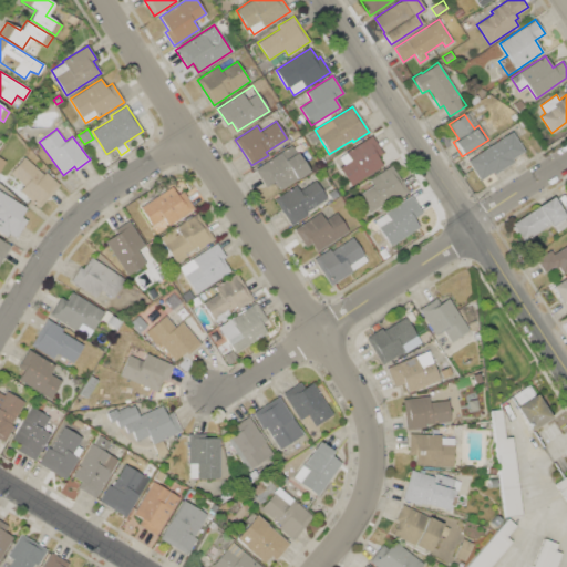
[(290,135),(297,131),(300,134),(292,140),(290,135)]
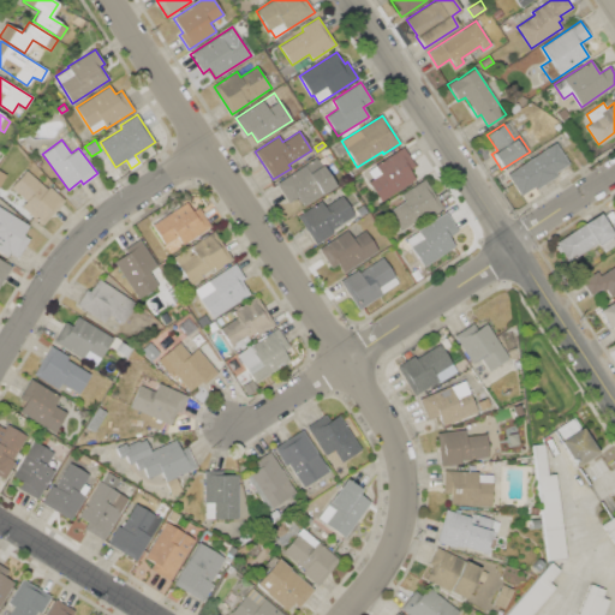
[(508,173),(555,142),(569,163),(556,173),(559,177),(536,191),(533,187),(521,195),(508,173)]
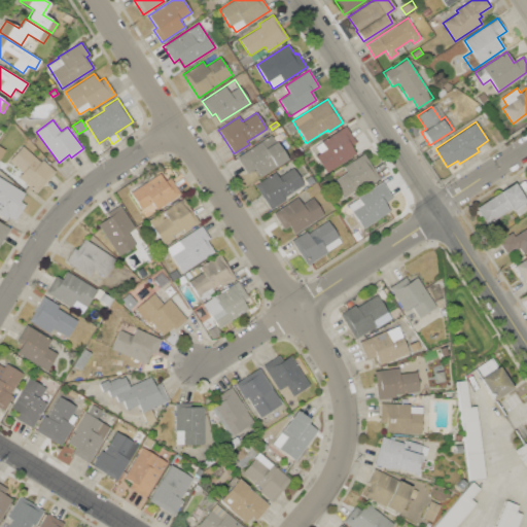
[(345,126),(356,142),(351,146),(356,154),(326,174),(315,155),(319,153),(315,146),(321,142),(321,141),(345,126)]
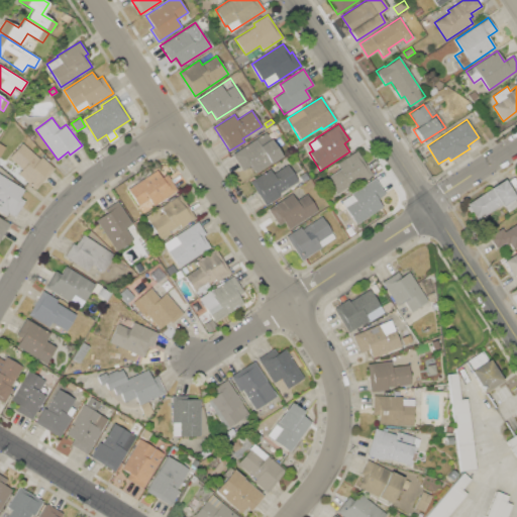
[(232,153),(267,131),(283,157),(256,174),(250,165),(242,170),(232,153)]
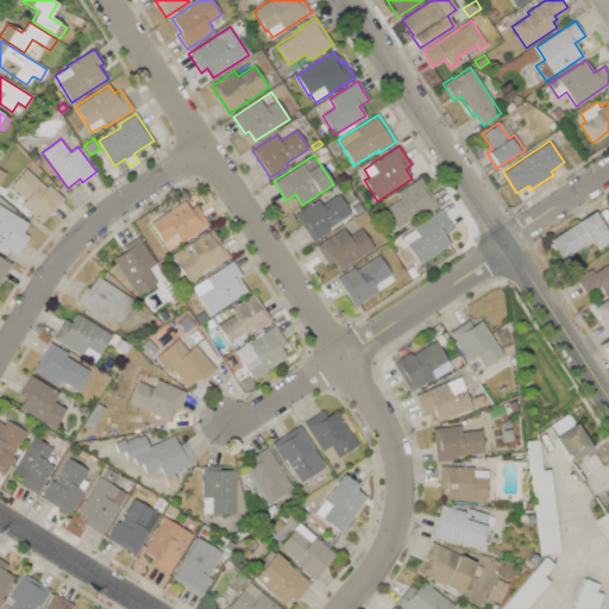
[(42,223),(20,203),(25,199),(11,186),(26,168),(46,187),(49,184),(64,198),(42,223)]
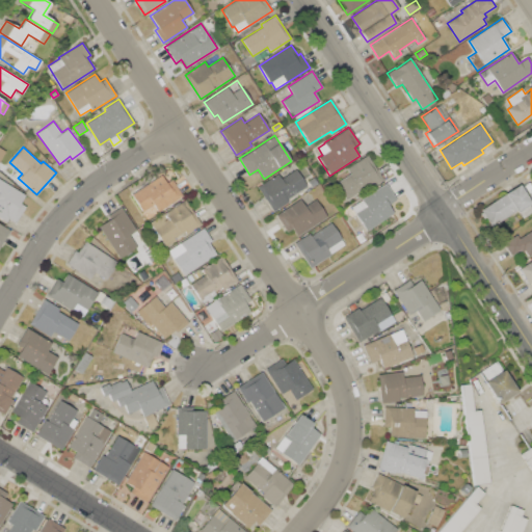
[(367,155),(383,180),(363,193),(361,190),(345,201),(335,183),(350,174),(346,168),(367,155)]
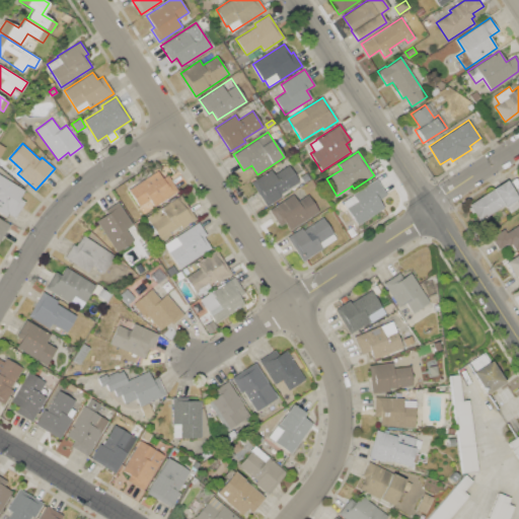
[(251,181),(271,169),(275,174),(289,165),(299,181),(280,194),(282,197),(267,206),(251,181)]
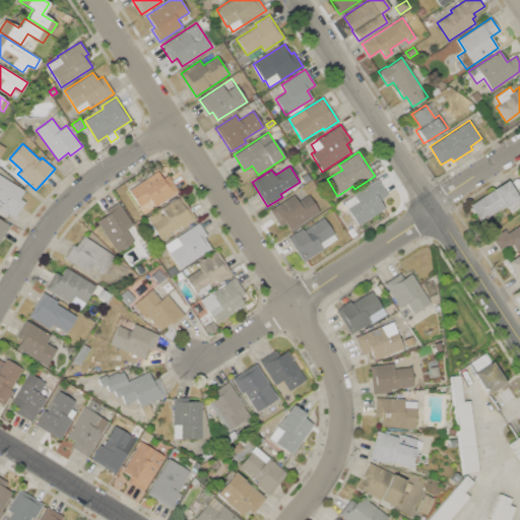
[(128,190),(157,171),(163,179),(168,175),(179,191),(144,213),(128,190)]
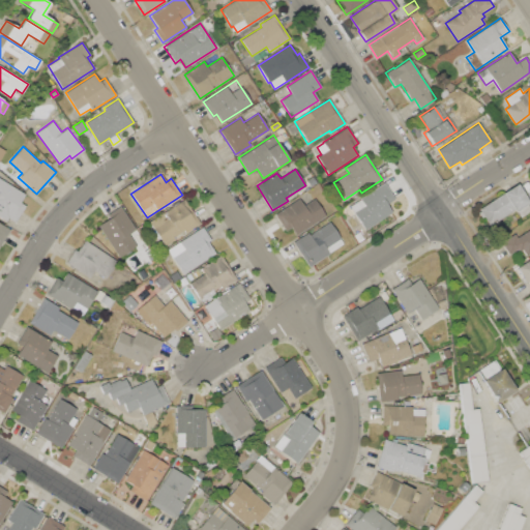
[(0,178),(25,194),(20,202),(26,205),(16,222),(8,217),(6,221),(0,216),(0,178)]
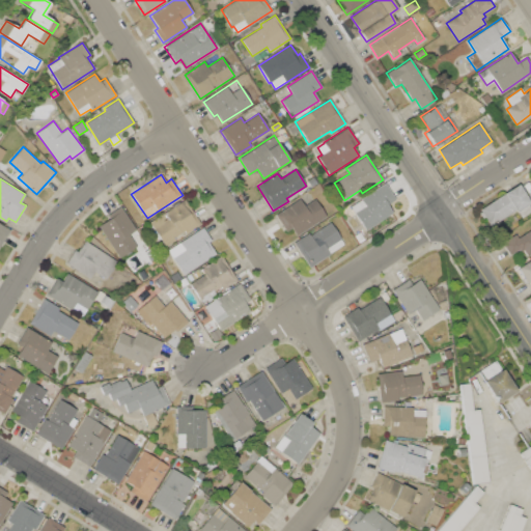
[(365,230),(350,207),(361,200),(360,198),(385,183),(395,199),(388,204),(393,213),(365,230)]
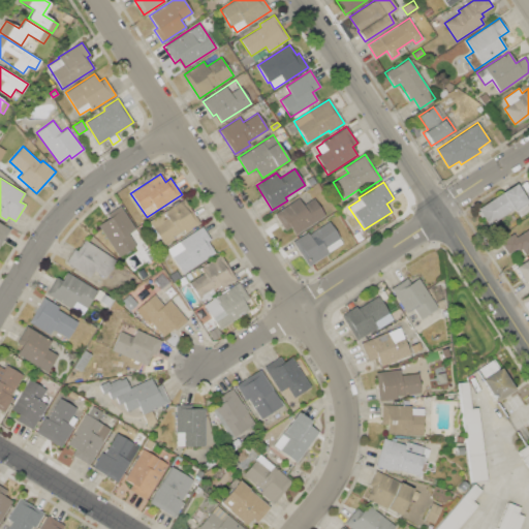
[(475,210),(516,183),(528,201),(514,211),(512,209),(488,225),(483,216),(480,217),(475,210)]
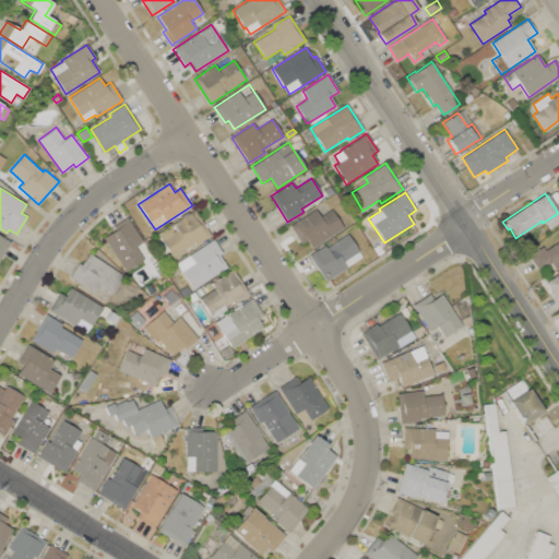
[(312,247),(307,239),(300,244),(289,226),(314,209),(320,216),(331,210),(343,227),(312,247)]
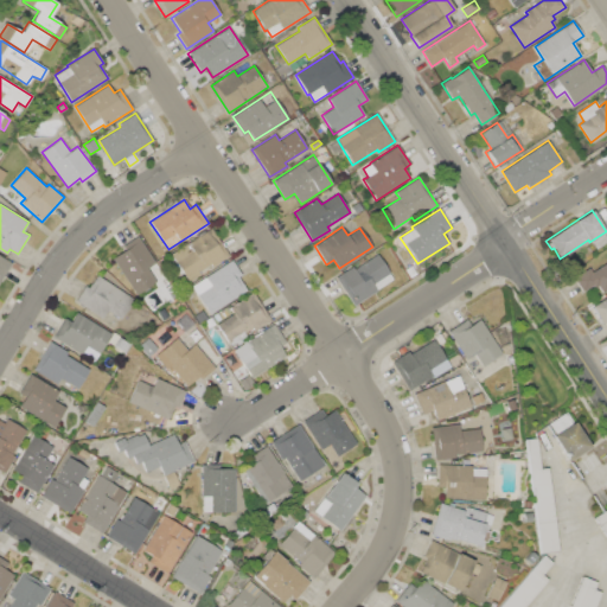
[(171,254),(211,228),(230,257),(190,283),(171,254)]
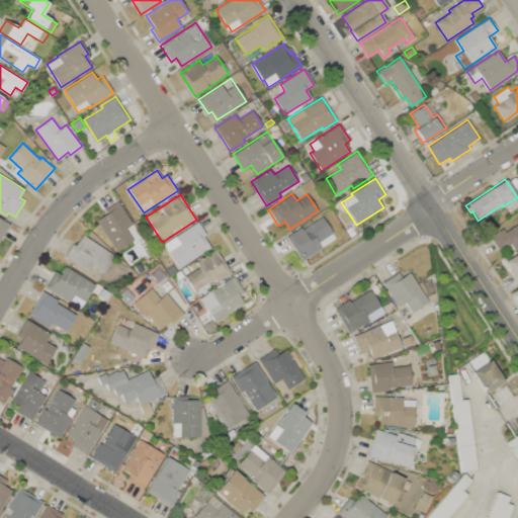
[(96,220),(106,212),(104,209),(117,201),(133,225),(126,229),(134,240),(116,251),(96,220)]
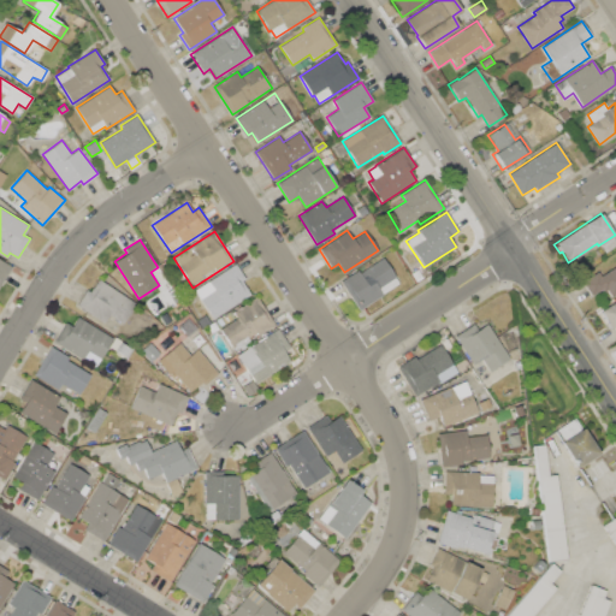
[(359,309),(341,280),(357,271),(359,273),(381,258),(398,283),(359,309)]
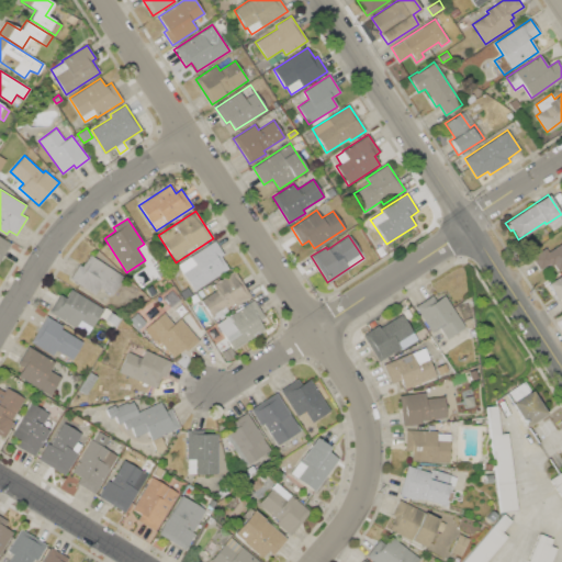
[(0,236),(11,243),(0,260),(0,236)]
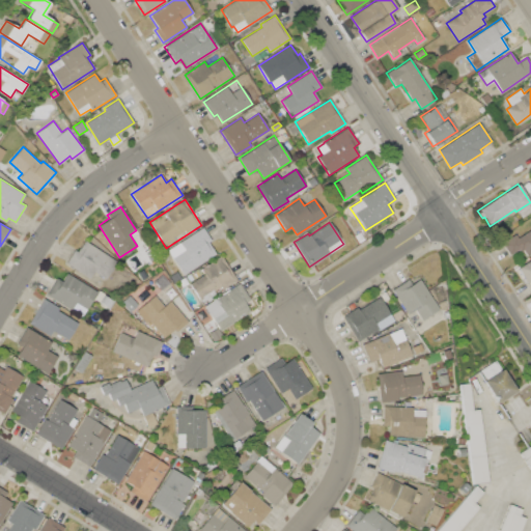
[(168,250),(202,227),(211,241),(207,243),(216,254),(184,275),(168,250)]
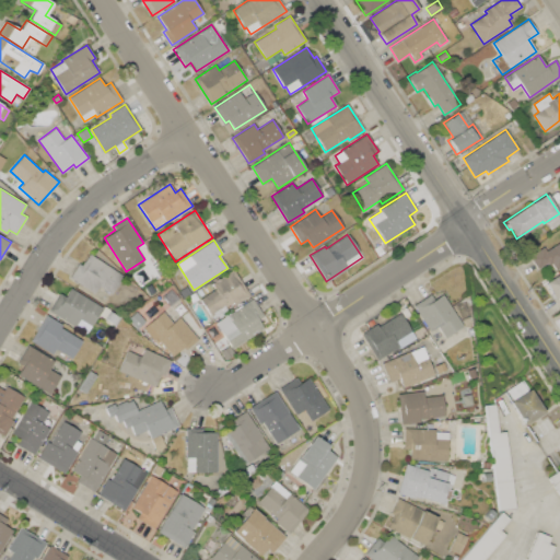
[(529,255),(543,247),(546,252),(559,242),(559,267),(556,270),(551,264),(550,265),(549,264),(547,265),(546,264),(538,268),(529,255)]
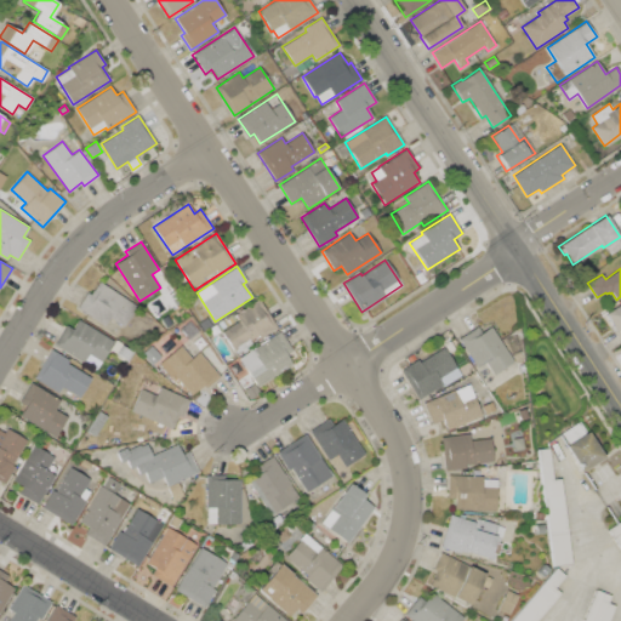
[(78,307),(87,291),(91,294),(98,281),(138,306),(126,326),(110,317),(106,324),(78,307)]
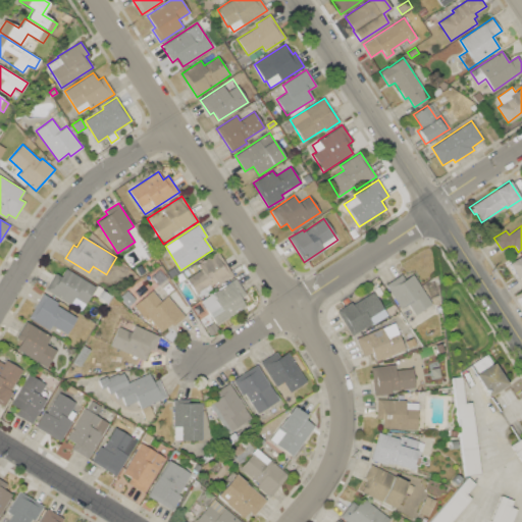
[(217,251),(233,274),(218,284),(217,281),(214,283),(216,285),(201,295),(199,293),(197,295),(186,278),(200,269),(197,264),(217,251)]
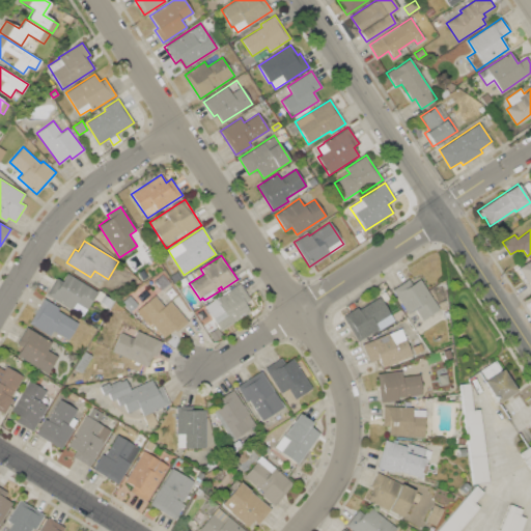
[(518,268),(530,258),(530,279),(527,282),(518,268)]
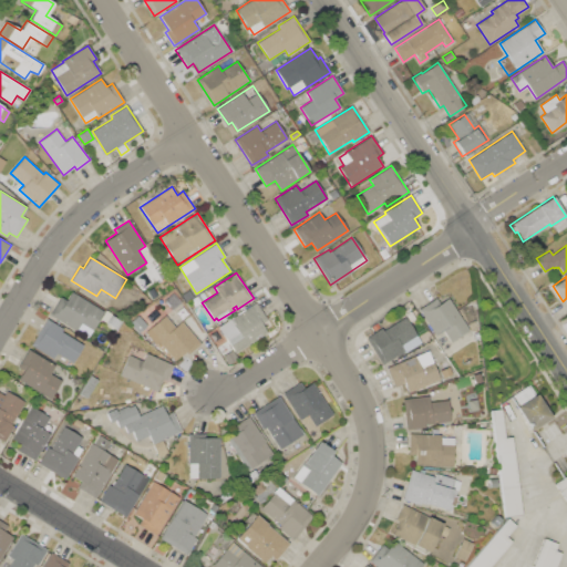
[(50,315),(60,297),(65,300),(71,291),(103,311),(91,330),(81,323),(76,331),(50,315)]
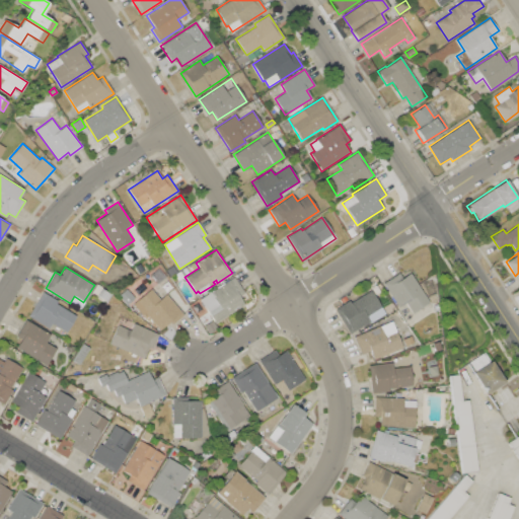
[(383,283),(398,274),(401,278),(410,273),(429,302),(412,312),(405,301),(397,306),(383,283)]
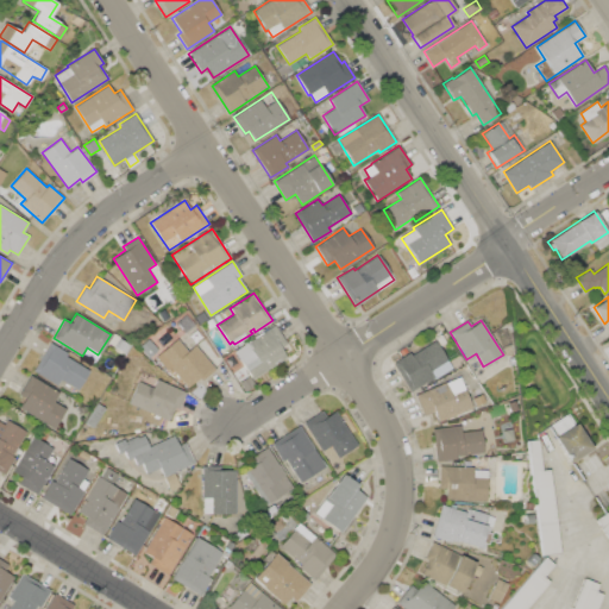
[(234,351),(274,325),(287,344),(281,347),(287,357),(252,378),(234,351)]
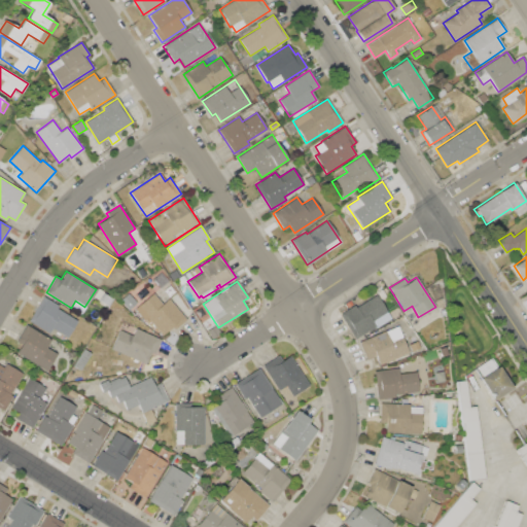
[(129,292),(137,302),(129,309),(119,302),(129,292)]
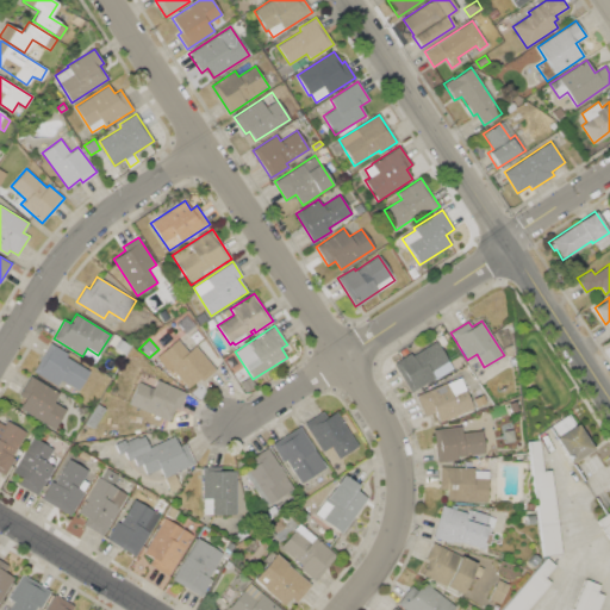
[(187,387),(170,366),(167,369),(156,356),(179,338),(190,350),(197,344),(216,368),(201,380),(199,378),(187,387)]
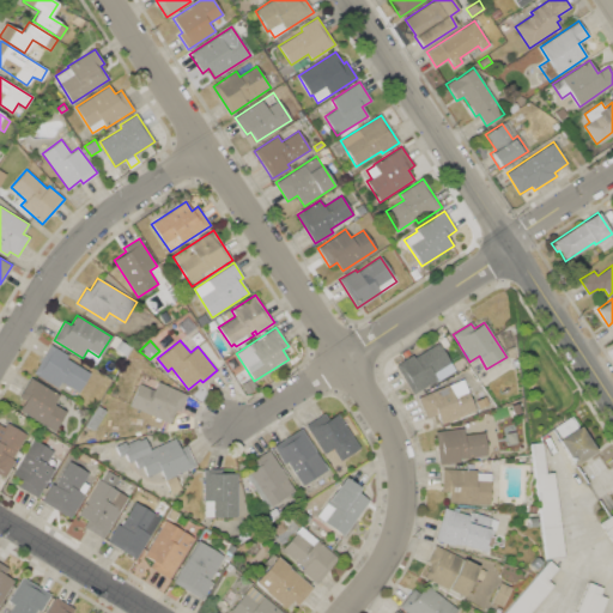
[(116,349),(121,341),(131,347),(126,354),(116,349)]
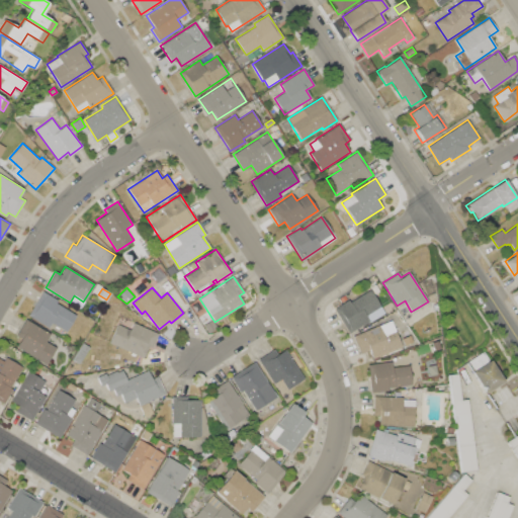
[(370,289),(384,313),(369,322),(368,321),(348,333),(334,309),(349,299),(350,301),(370,289)]
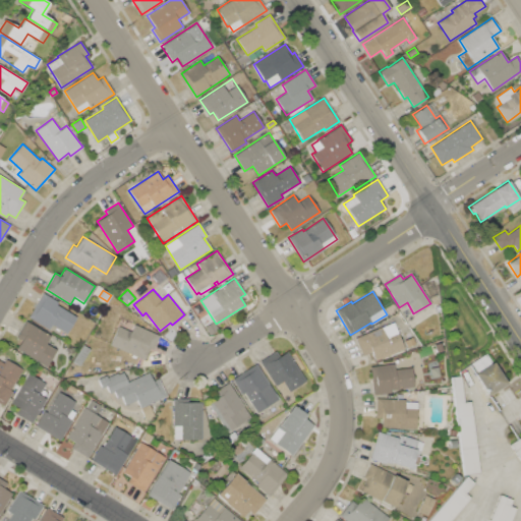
[(29,316),(43,293),(58,302),(56,304),(76,316),(66,333),(51,324),(49,329),(29,316)]
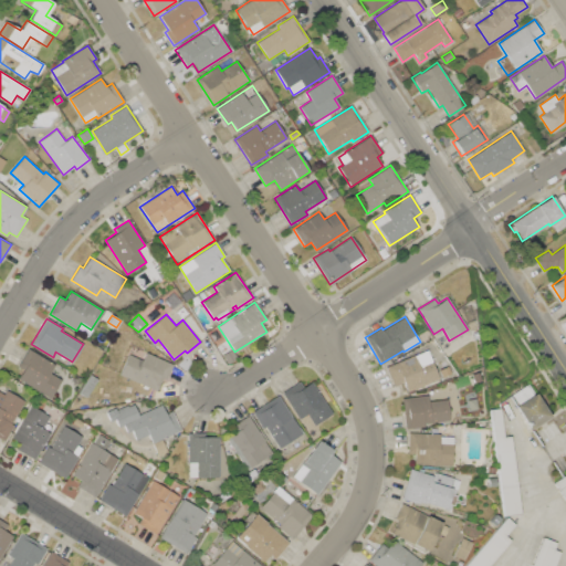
[(208,333),(217,326),(238,358),(228,364),(208,333)]
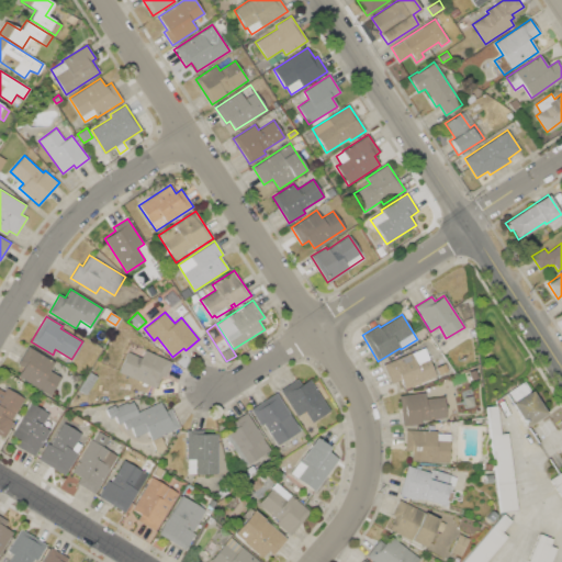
[(19,375),(23,367),(18,363),(29,346),(54,362),(49,370),(60,378),(49,395),(19,375)]
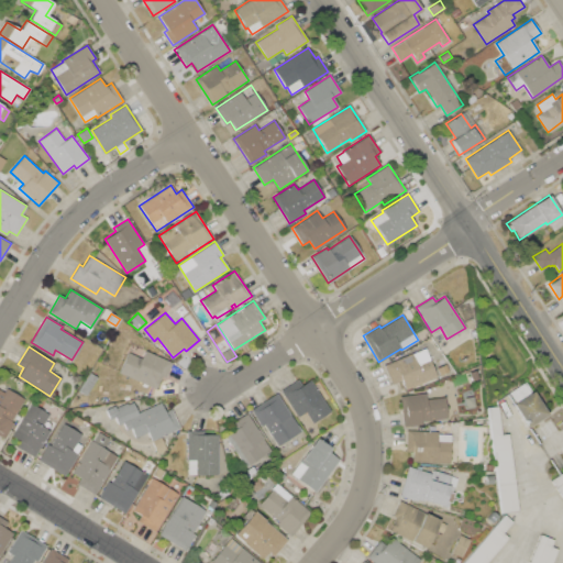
[(424,348),(437,376),(405,389),(400,381),(392,384),(383,365),(424,348)]
